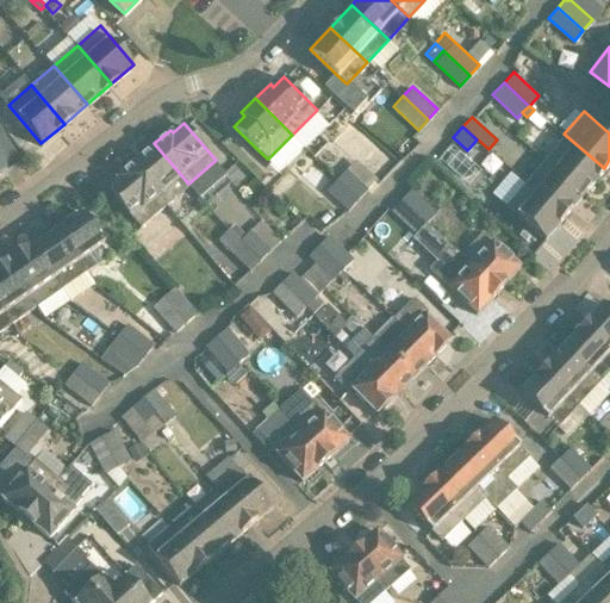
[(545,157),(584,191),(604,168),(564,134),(545,157)]
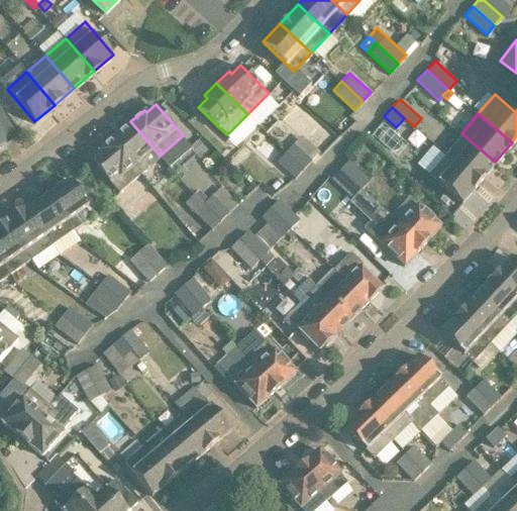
[(140,172),(160,156),(130,121),(129,122),(130,123),(113,137),(112,137),(111,137),(140,172)]
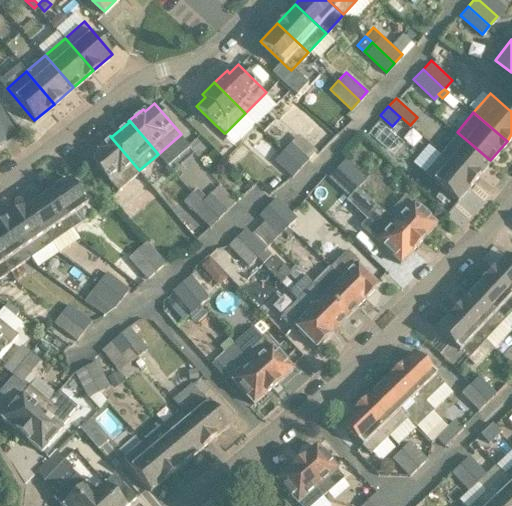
[(473,180),(490,160),(457,132),(440,151),(473,180)]
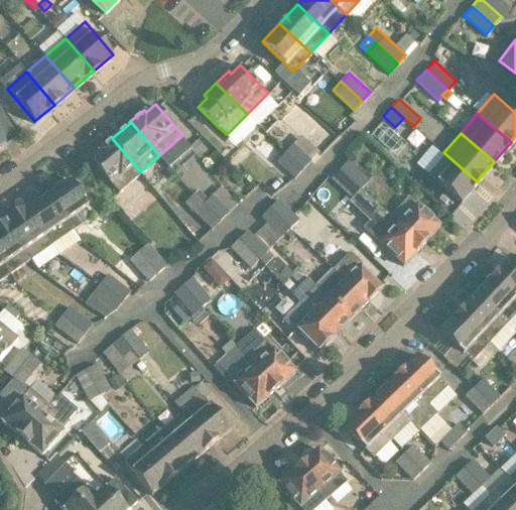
[(138,172),(140,171),(111,137),(98,149),(100,152),(91,159),(118,190),(124,185),(138,172)]
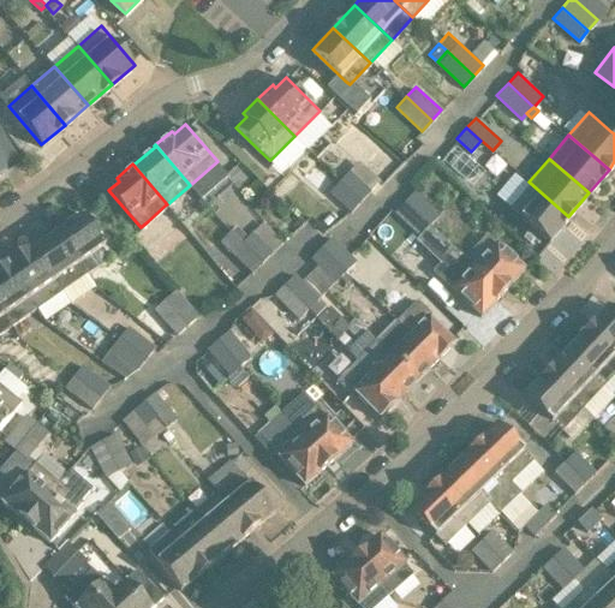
[(339,180),(360,200),(370,189),(350,170),(339,180)]
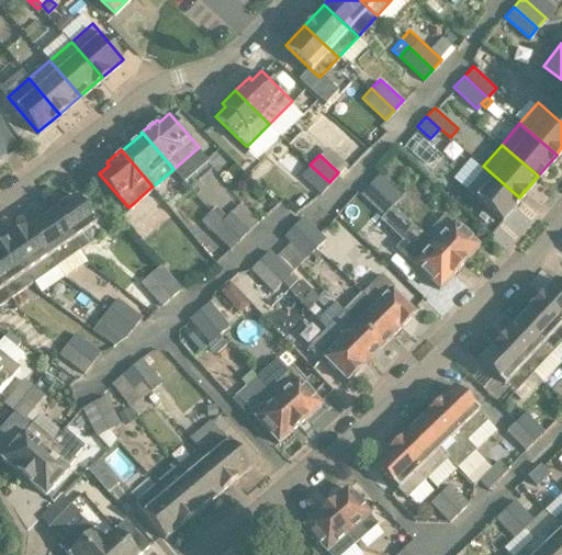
[(321,192),(329,182),(310,165),(301,173),(321,192)]
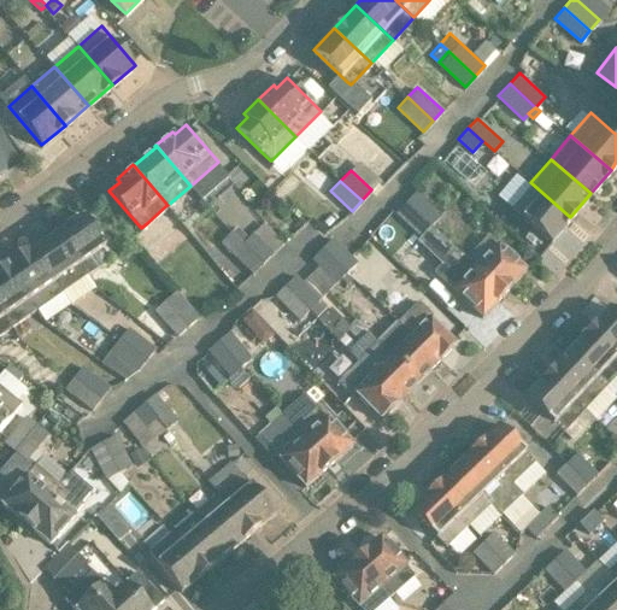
[(551,240),(570,217),(530,182),(510,206),(551,240)]
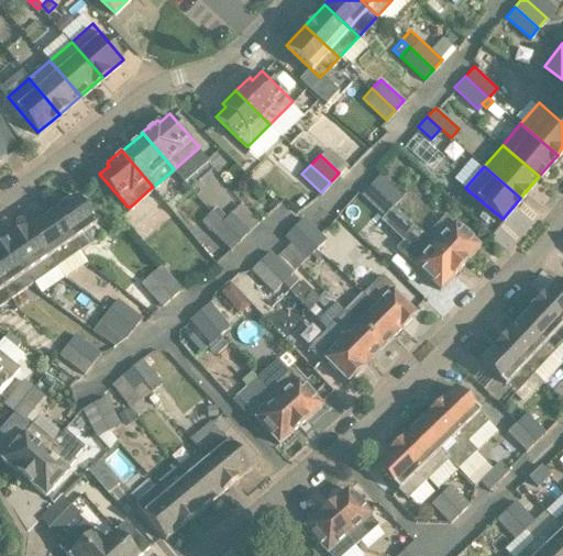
[(370,182),(393,204),(401,195),(394,188),(378,174),(370,182)]
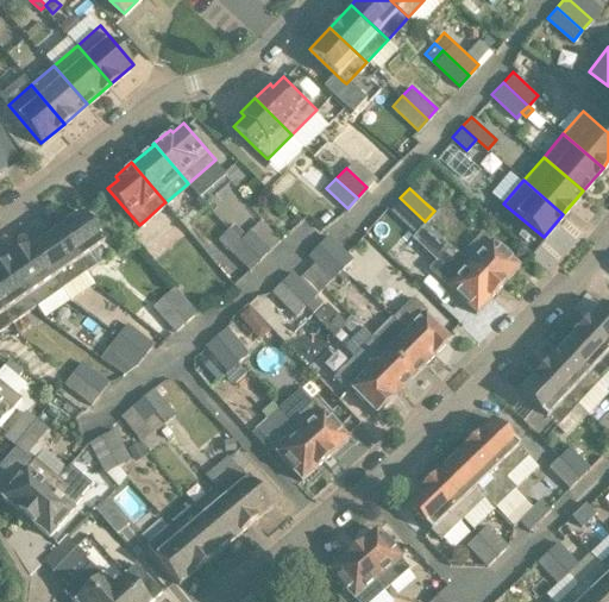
[(415,232),(425,221),(400,198),(390,208),(415,232)]
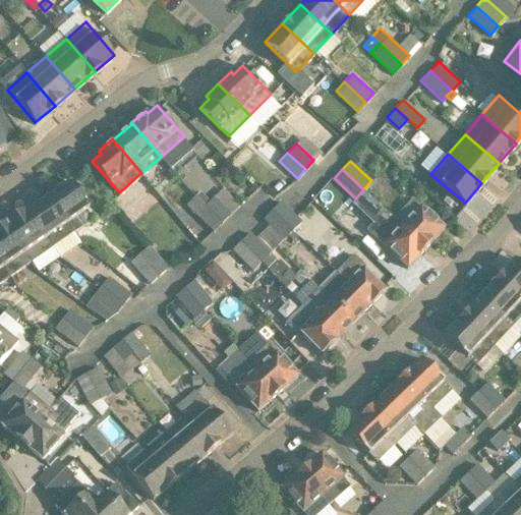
[(49,194),(73,230),(95,215),(70,179),(49,194)]
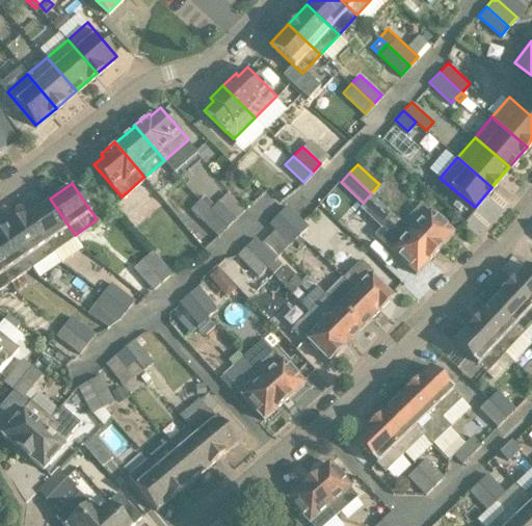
[(209,207),(214,203),(204,193),(200,198),(209,207)]
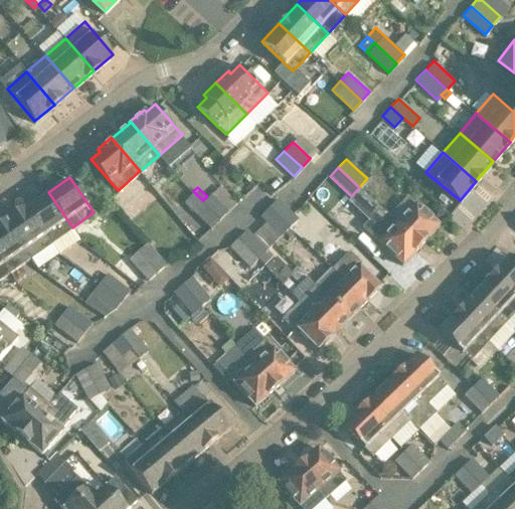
[(211,227),(219,218),(202,200),(193,191),(184,200),(211,227)]
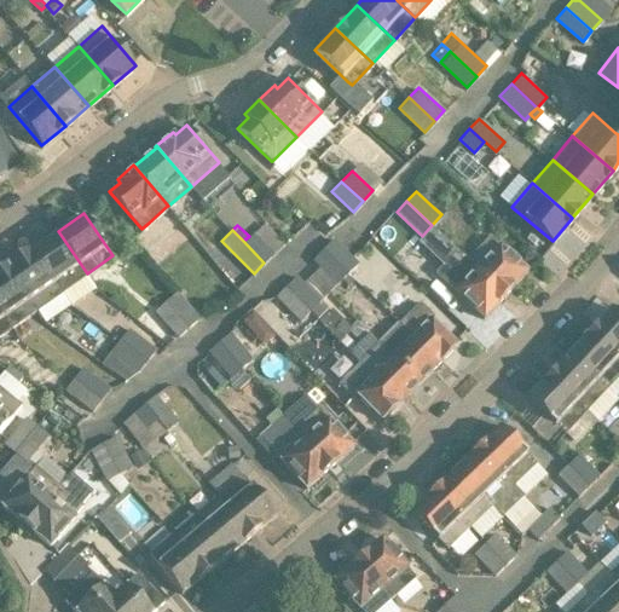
[(62,290),(63,289),(87,273),(58,231),(33,248),(32,246),(30,247),(62,290)]
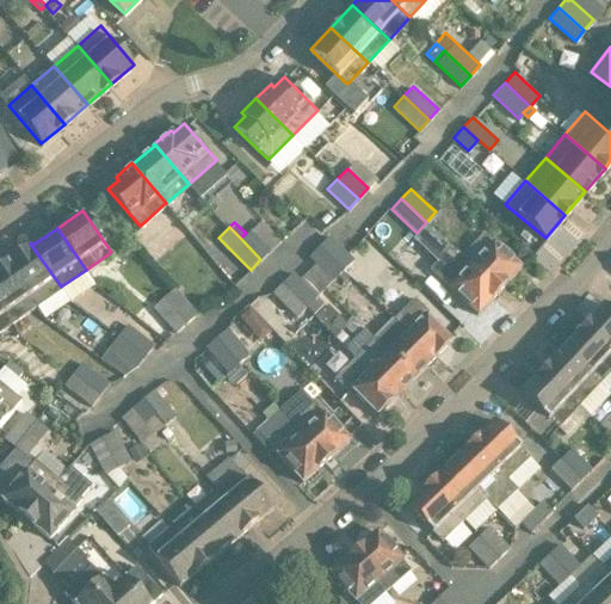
[(251,228),(246,233),(240,238),(260,259),(271,248),(270,247),(251,228)]
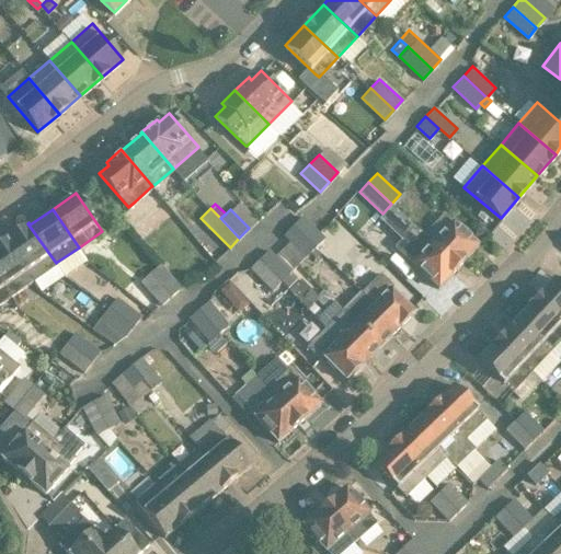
[(423,233),(457,265),(477,244),(443,212),(423,233)]
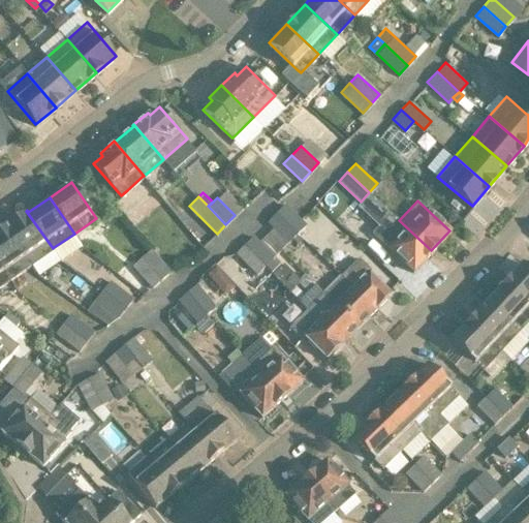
[(276,212),(297,233),(306,223),(284,203),(276,212)]
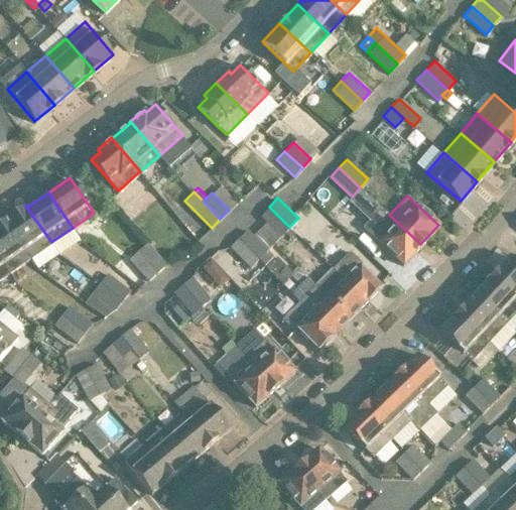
[(30,257),(51,242),(25,206),(4,220),(30,257)]
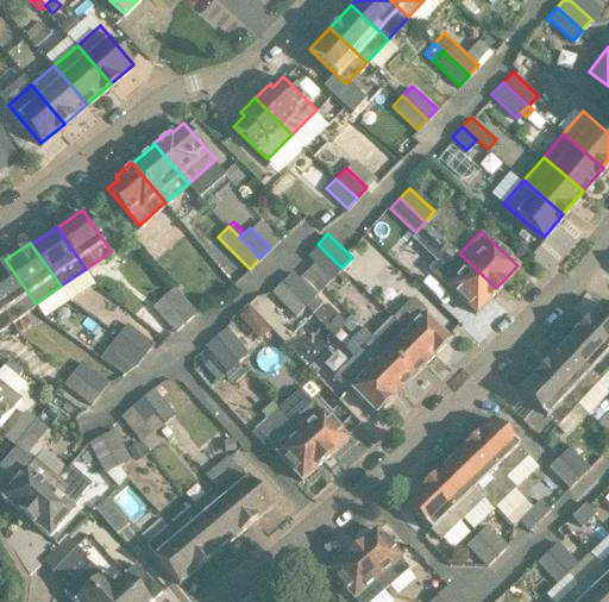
[(332,277),(337,273),(341,268),(318,244),(307,254),(332,277)]
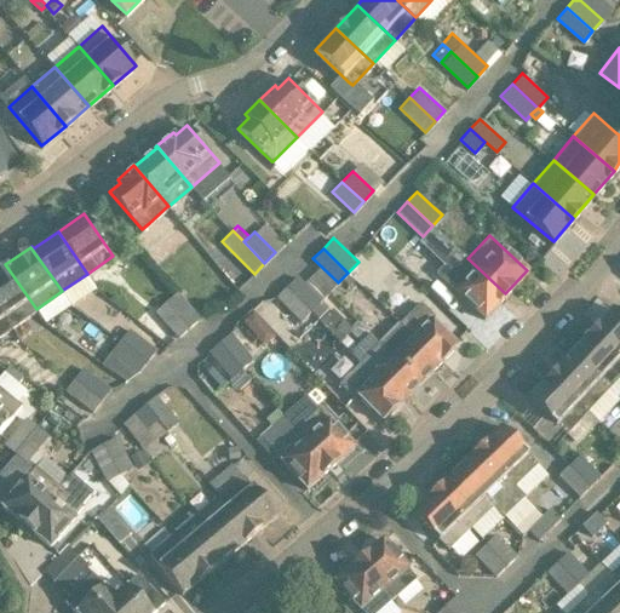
[(505,293),(468,258),(448,280),(457,288),(455,290),(484,318),(505,293)]
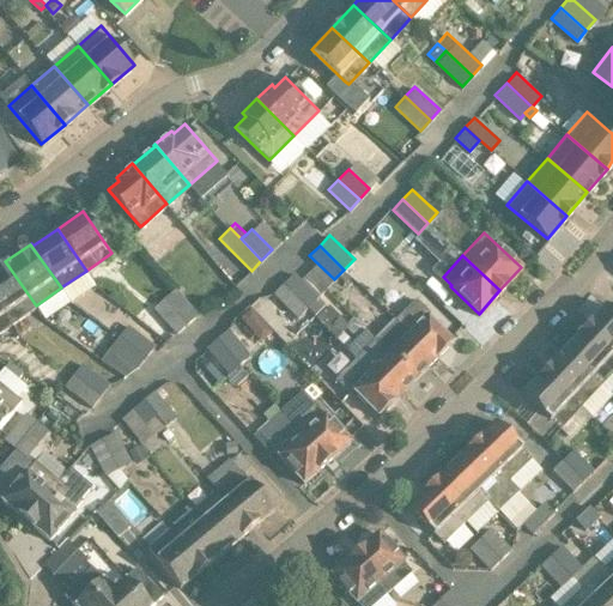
[(0,307),(11,322),(36,305),(5,261),(0,265),(0,307)]
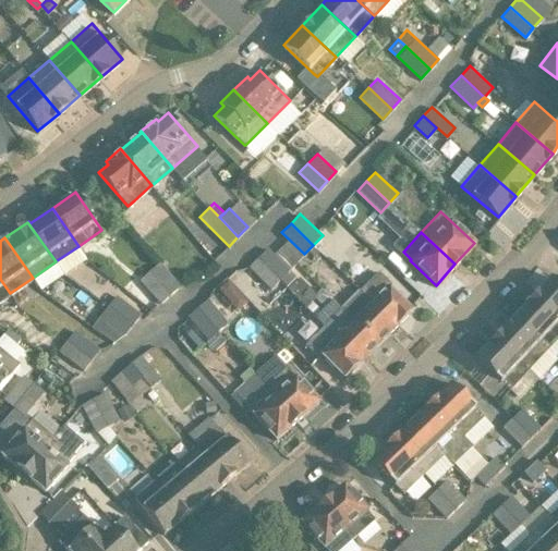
[(289,270),(273,253),(267,247),(257,256),(280,279),(280,278),(289,270)]
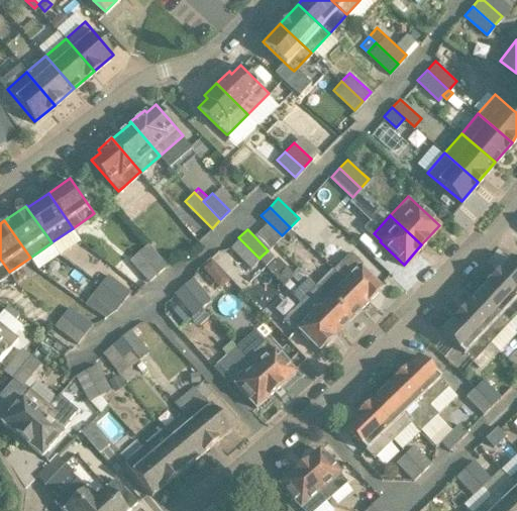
[(250,267),(260,259),(238,237),(230,245),(250,267)]
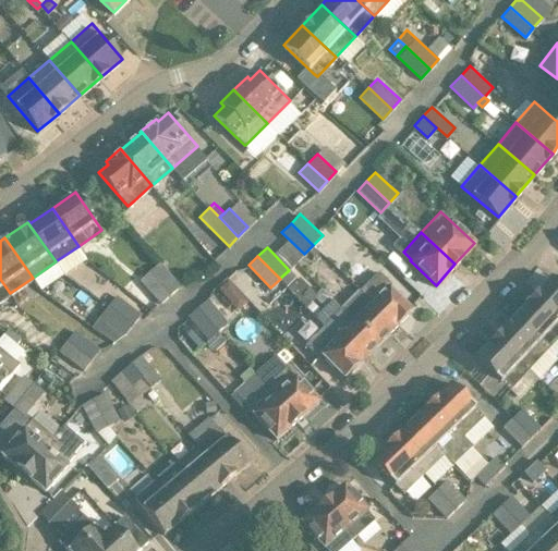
[(149,270),(170,293),(180,284),(159,261),(149,270)]
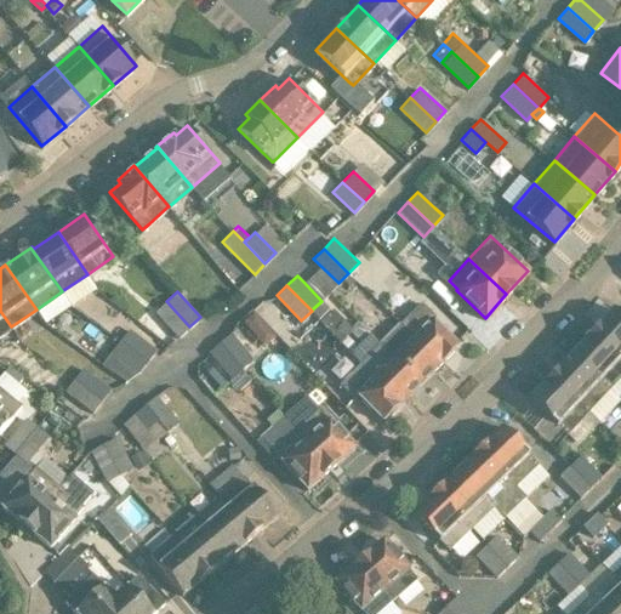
[(322,301),(312,311),(318,317),(329,307),(323,300),(322,301)]
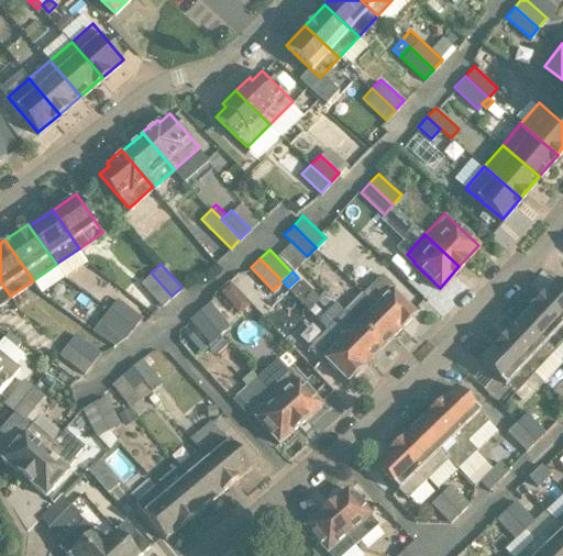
[(162,304),(172,296),(151,273),(141,281),(162,304)]
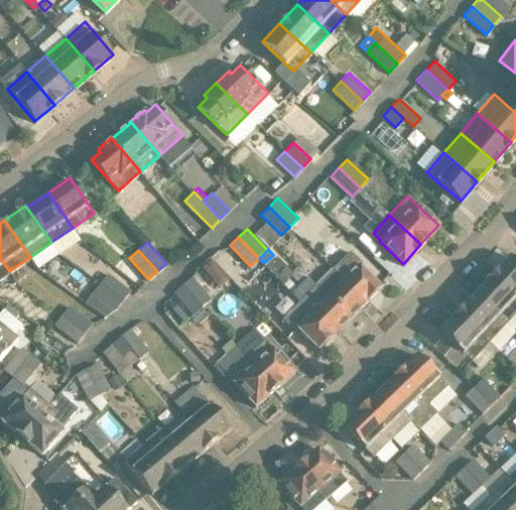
[(343,280),(365,302),(380,286),(359,265),(362,262),(350,250),(333,267),(332,267),(344,279),(343,280)]
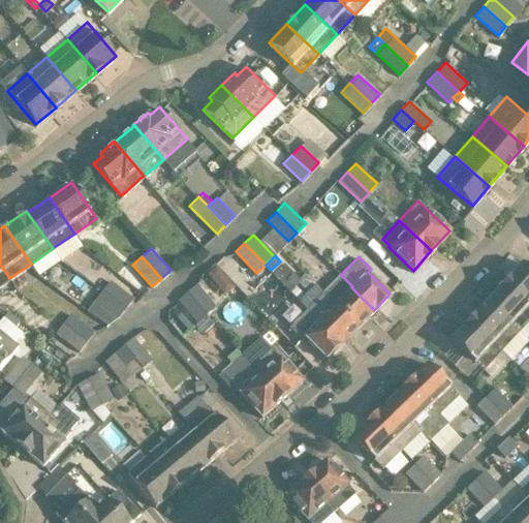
[(284,259),(274,271),(291,288),(302,278),(284,259)]
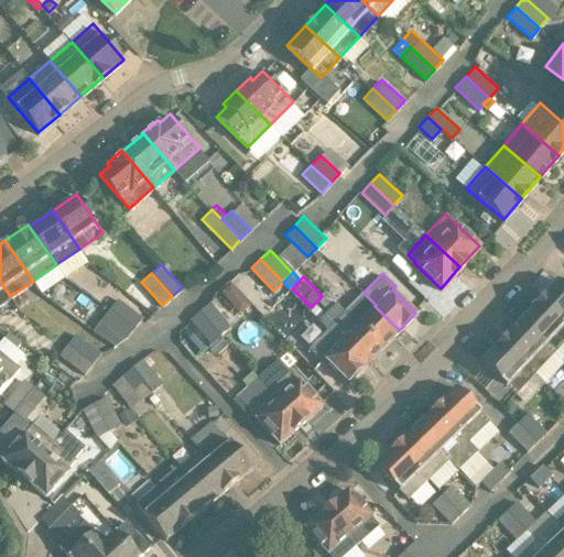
[(538,299),(563,324),(563,285),(556,279),(538,299)]
